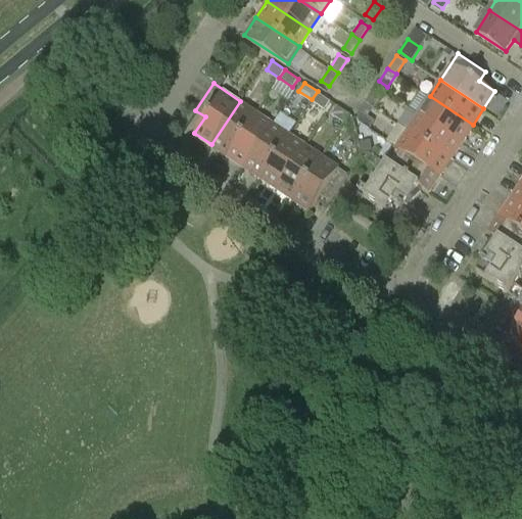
[(382,94),(374,88),(366,101),(374,106),(382,94)]
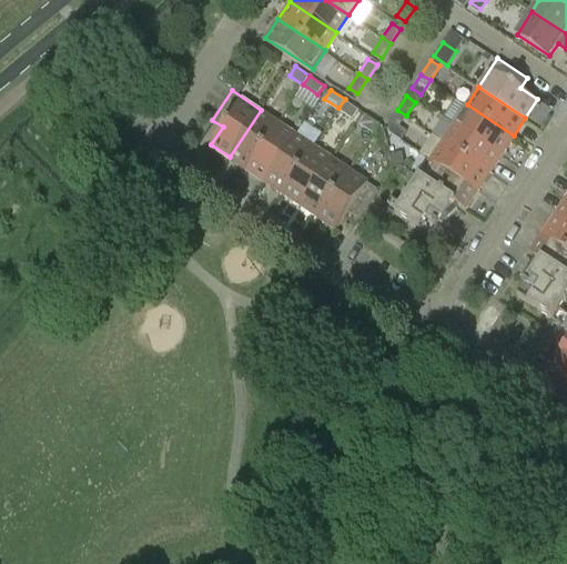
[(455,97),(444,114),(455,122),(502,153),(514,136),(467,104),(455,97)]
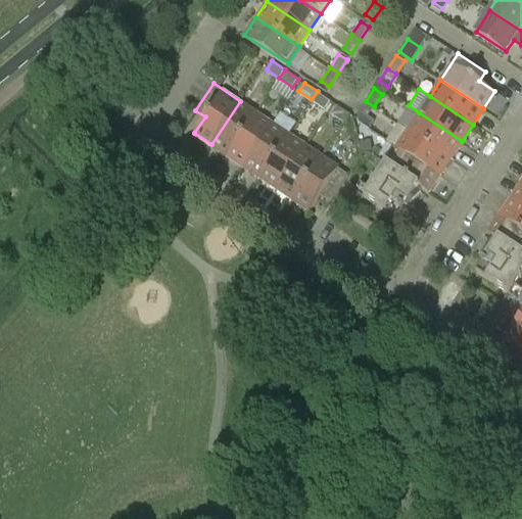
[(318,91),(312,99),(325,108),(331,100),(318,91)]
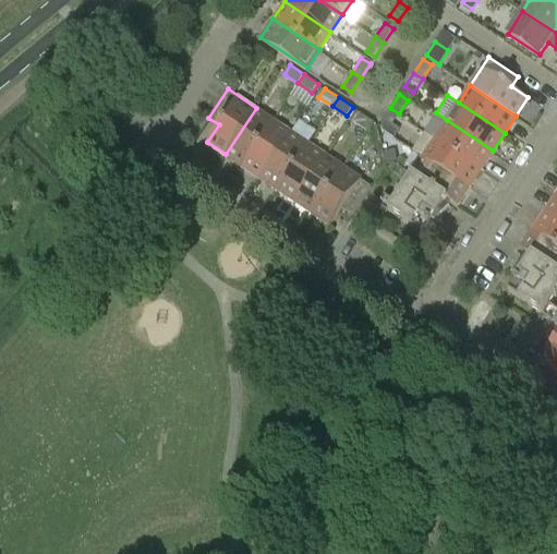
[(256,108),(226,154),(243,166),(274,119),(256,108)]
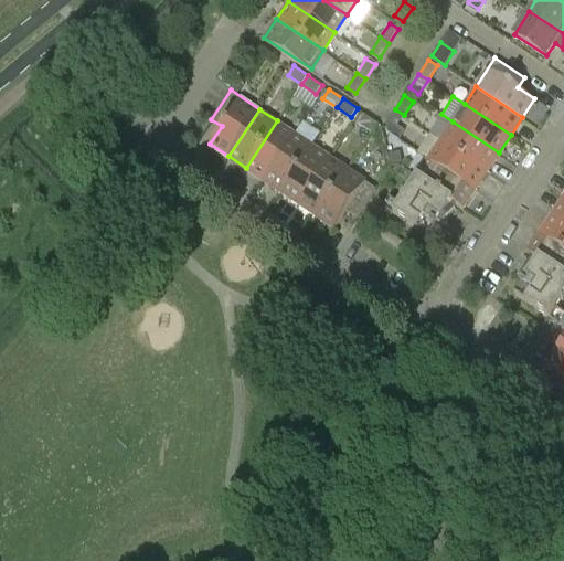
[(379,122),(364,113),(359,122),(372,131),(379,122)]
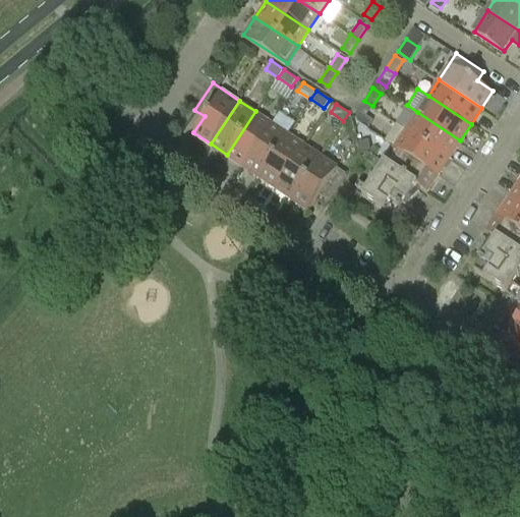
[(373,118),(359,108),(356,111),(358,120),(368,127),(373,118)]
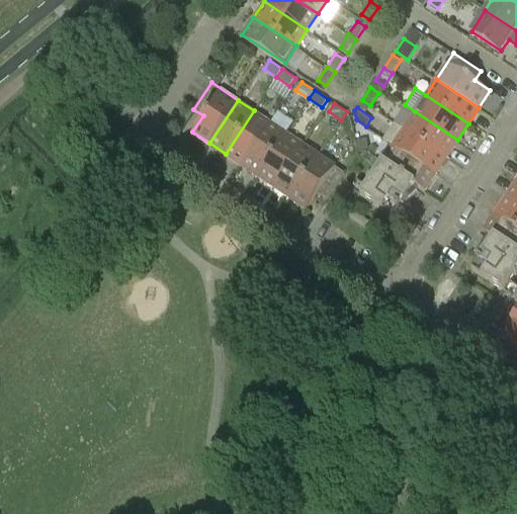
[(254,110),(226,154),(242,165),(270,121),(254,110)]
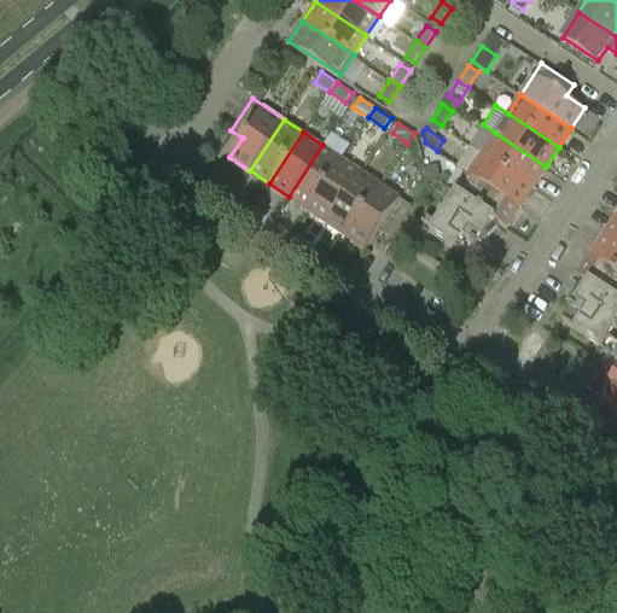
[(534,186),(546,167),(495,133),(482,152),(534,186)]
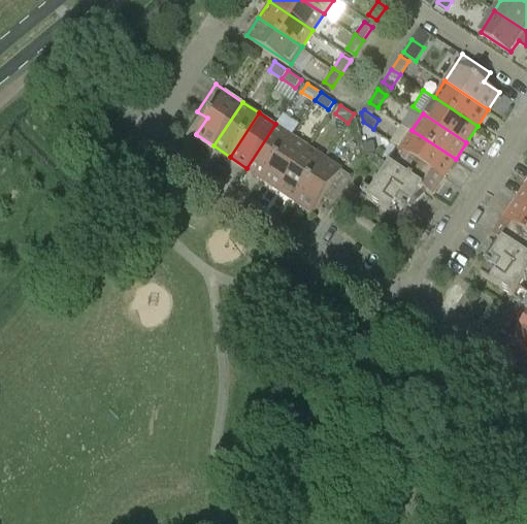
[(401,123),(391,139),(401,146),(445,175),(456,159),(412,130),(401,123)]
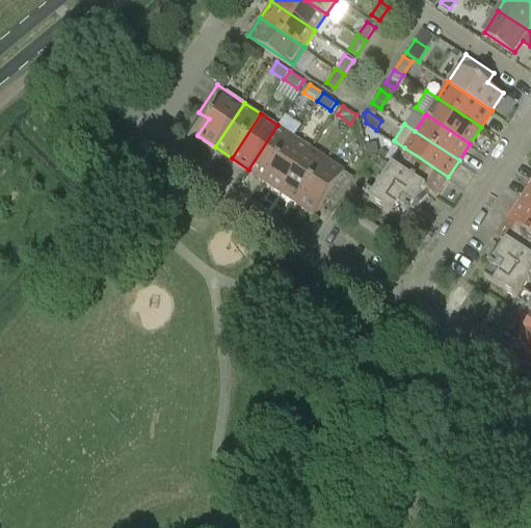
[(277,125),(248,169),(265,180),(294,136),(277,125)]
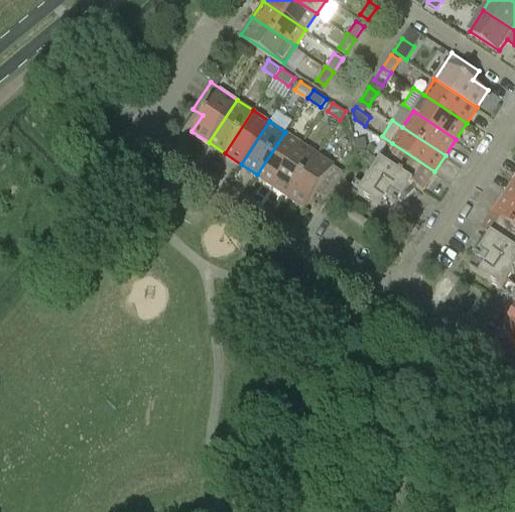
[(285,132),(257,174),(273,185),(301,142),(285,132)]
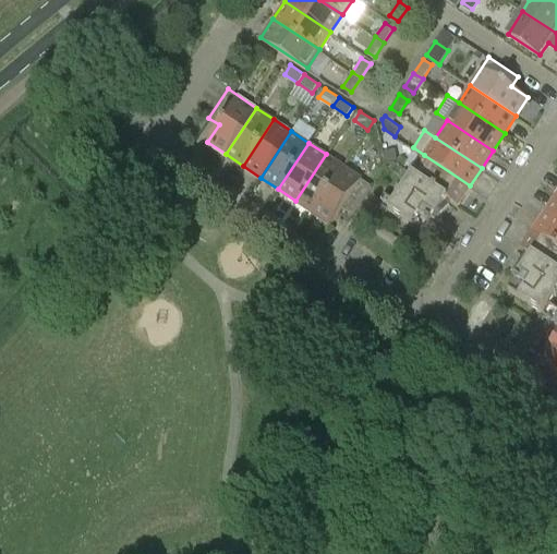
[(397,158),(395,147),(384,149),(386,160),(397,158)]
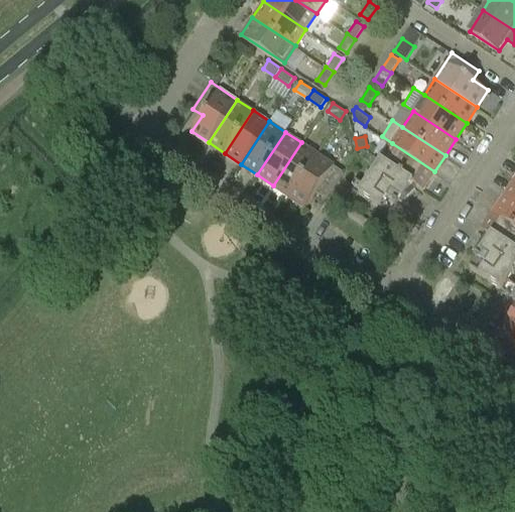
[(301,142),(273,185),(289,196),(317,153),(301,142)]
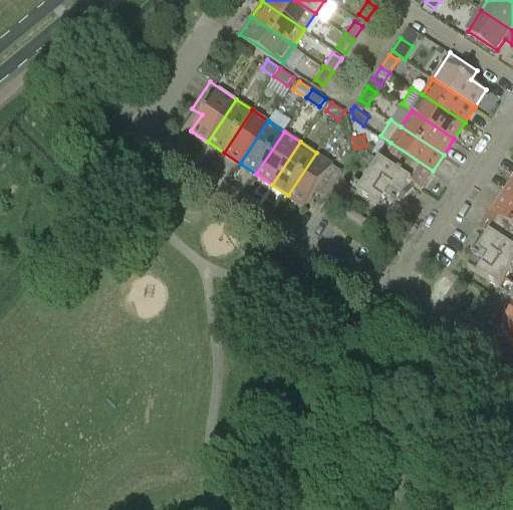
[(391,143),(379,160),(423,188),(424,186),(423,186),(433,171),(391,143)]
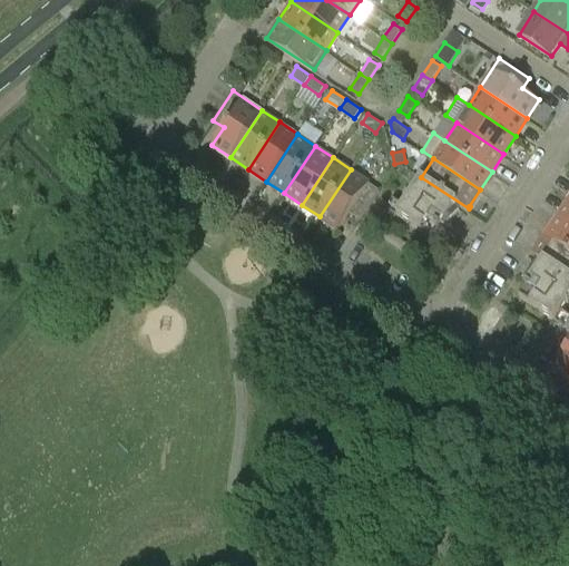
[(351,169),(320,216),(337,230),(350,212),(360,217),(380,188),(351,169)]
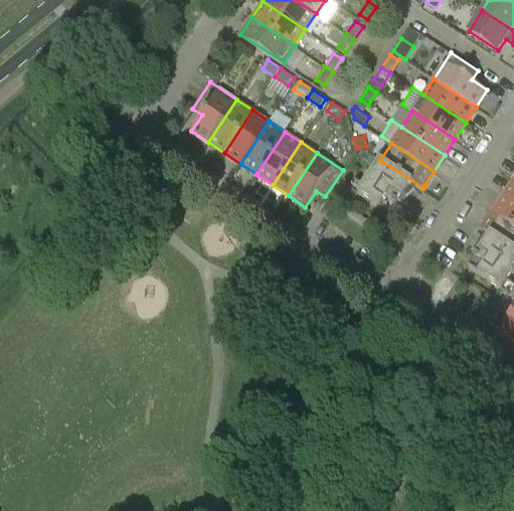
[(391,214),(399,202),(405,193),(409,196),(414,188),(421,193),(424,188),(423,188),(380,160),(364,184),(355,178),(341,200),(350,206),(359,192),(391,214)]
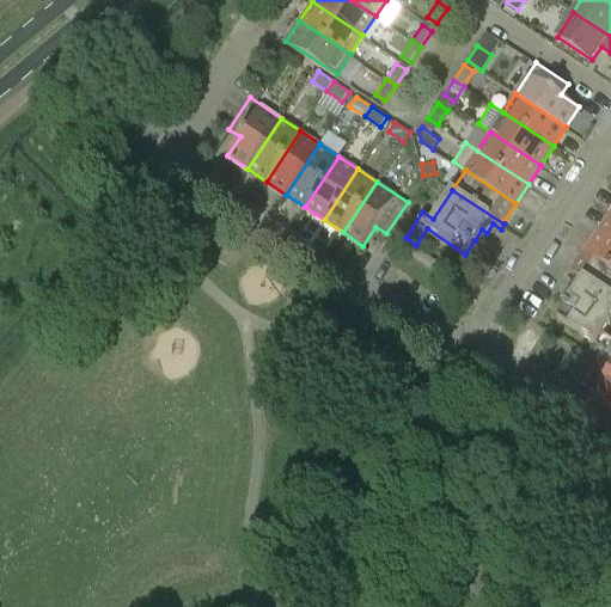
[(610,213),(598,231),(610,238),(610,213)]
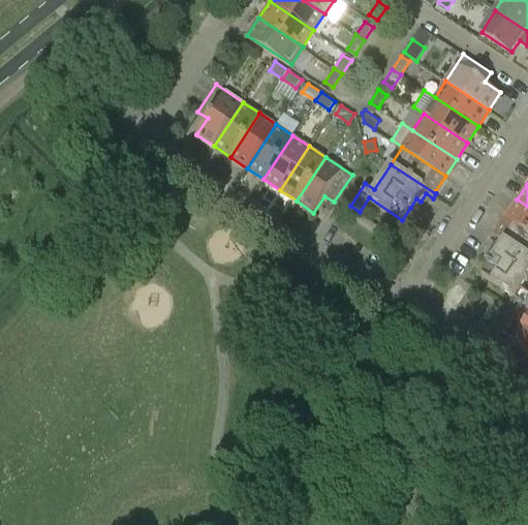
[(527,206),(517,199),(506,215),(527,229),(527,206)]
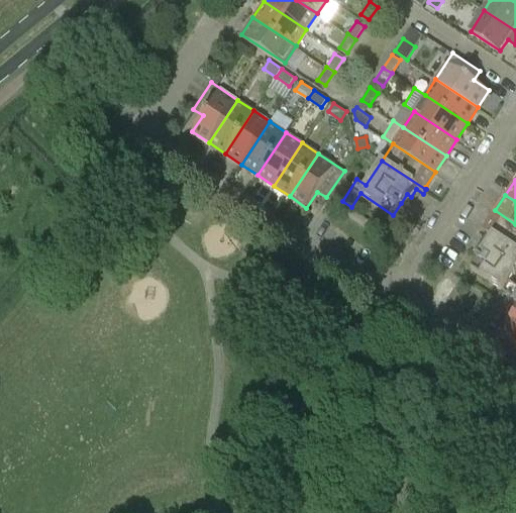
[(515,224),(495,210),(484,227),(515,247),(515,224)]
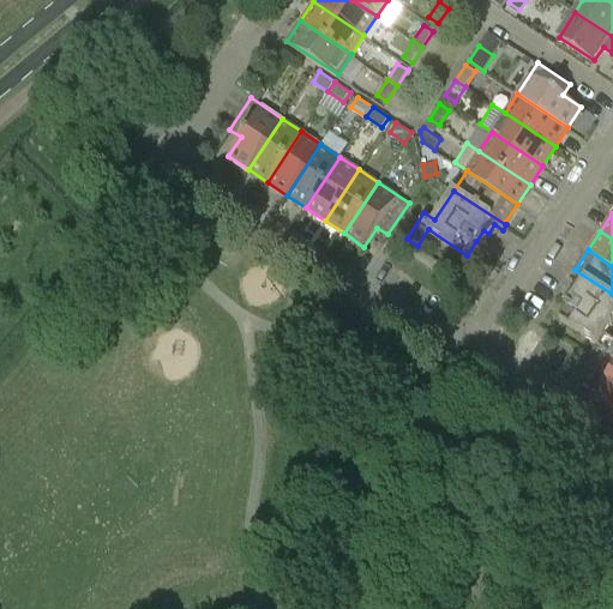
[(560,318),(612,351),(612,336),(606,332),(612,323),(612,294),(575,270),(574,270),(574,269),(572,269),(569,275),(577,279),(571,289),(576,293),(560,318)]
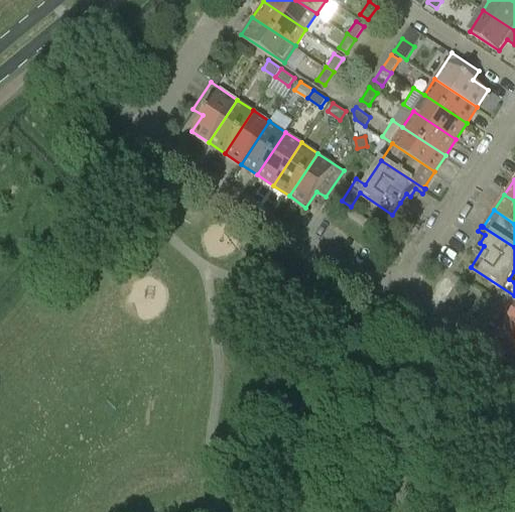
[(514,310),(499,335),(514,345),(514,310)]
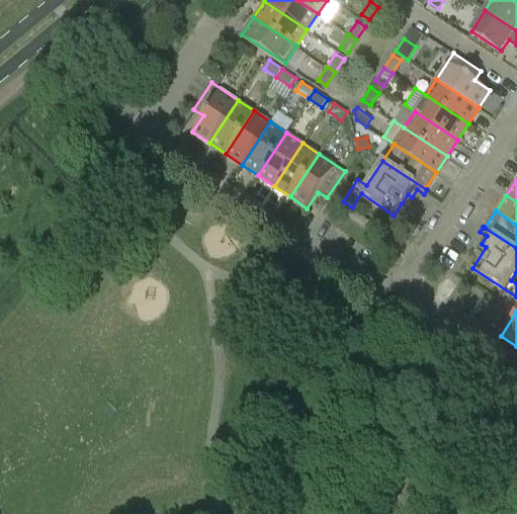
All buildings are outlined.
